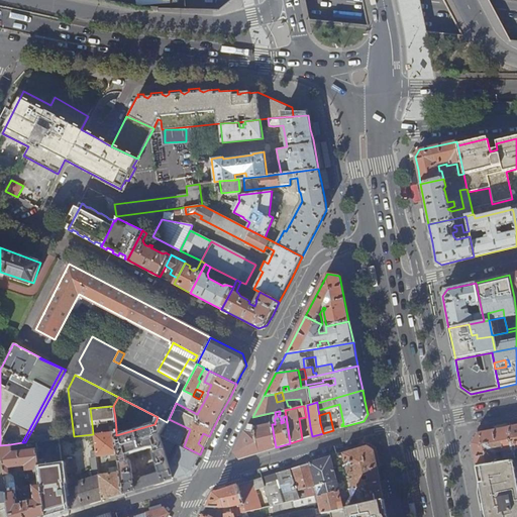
[(167,422),(158,417),(154,424),(116,435),(118,453),(119,463),(123,493),(173,478),(168,457),(166,451),(160,434),(167,422)]
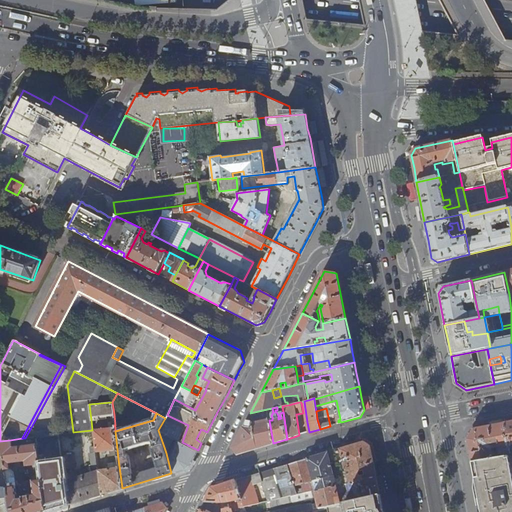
[(91,420),(92,430),(115,427),(114,425),(115,425),(114,414),(106,415),(107,419),(91,420)]
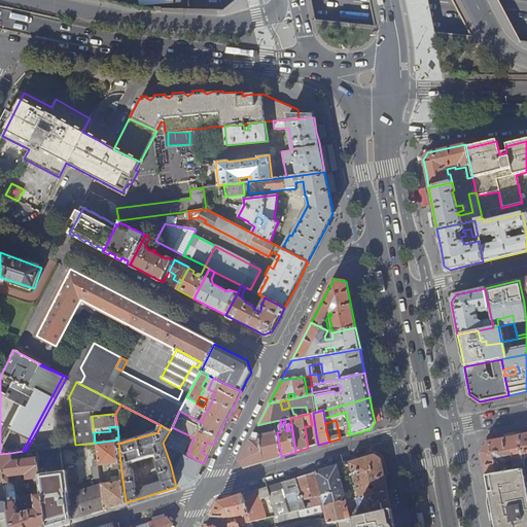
[(258,430),(255,429),(250,441),(259,441),(258,436),(259,436),(258,430)]
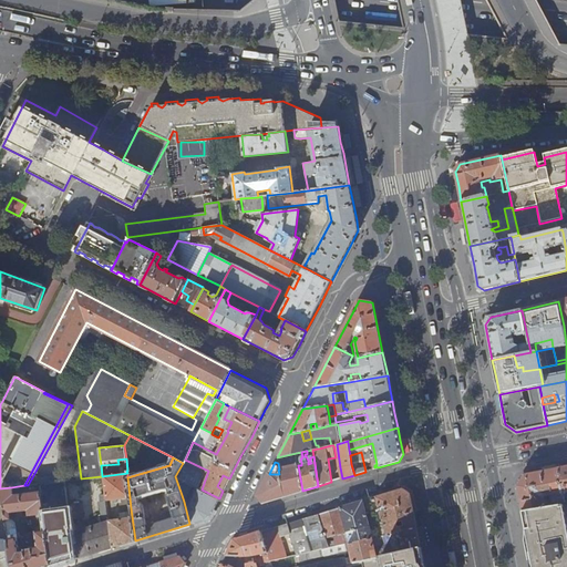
[(279,474),(269,474),(257,496),(264,503),(302,491),(298,465),(279,470),(278,470),(279,474)]
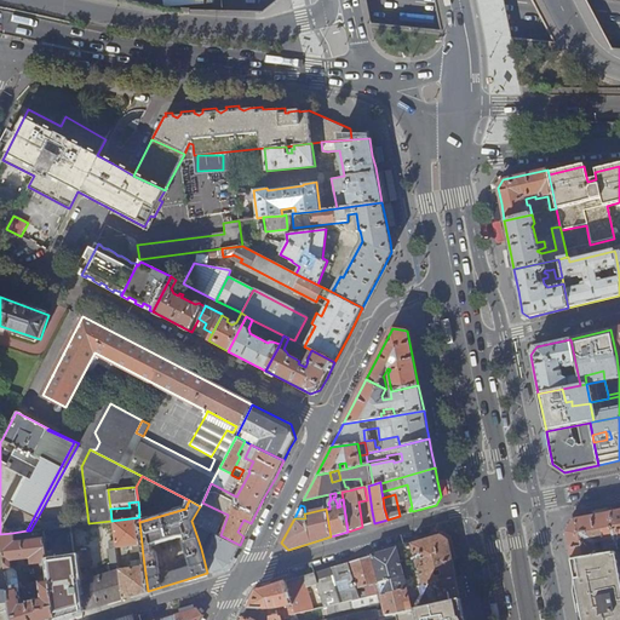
[(568,543),(570,558),(602,554),(601,551),(596,551),(595,545),(597,543),(616,539),(612,512),(574,520),(566,532),(568,543)]
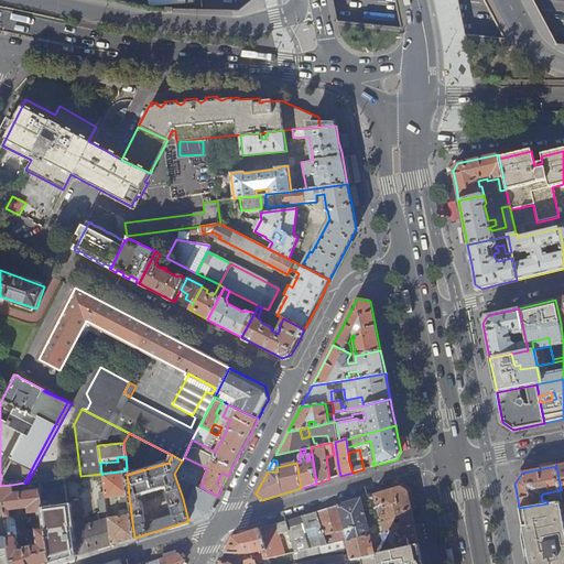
[(127,470),(101,474),(105,498),(129,495),(127,475),(127,470)]
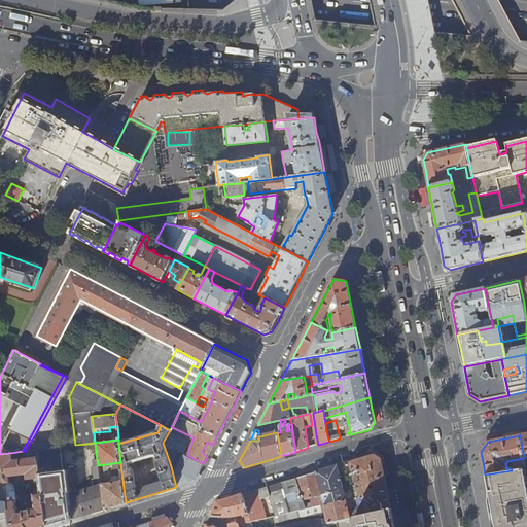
[(207,442),(202,452),(207,456),(213,445),(207,442)]
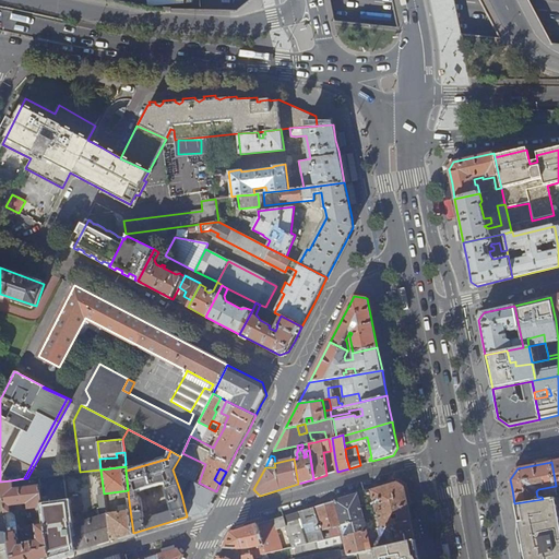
[(199,483),(173,470),(179,488),(186,486),(186,484),(190,486),(185,497),(181,495),(187,516),(201,512),(207,508),(211,501),(216,491),(199,483)]
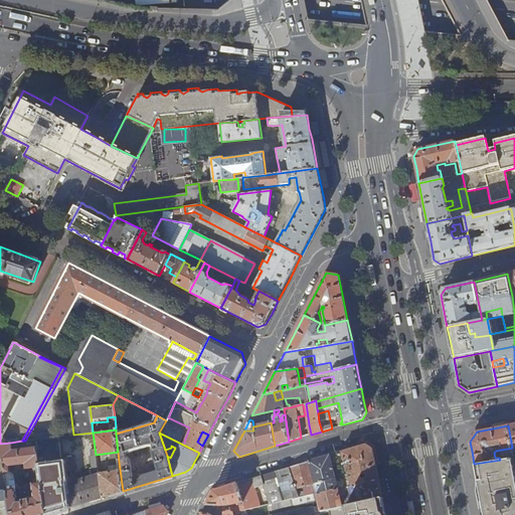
[(0,444),(0,443),(0,514),(9,514),(5,482),(4,472),(0,444)]
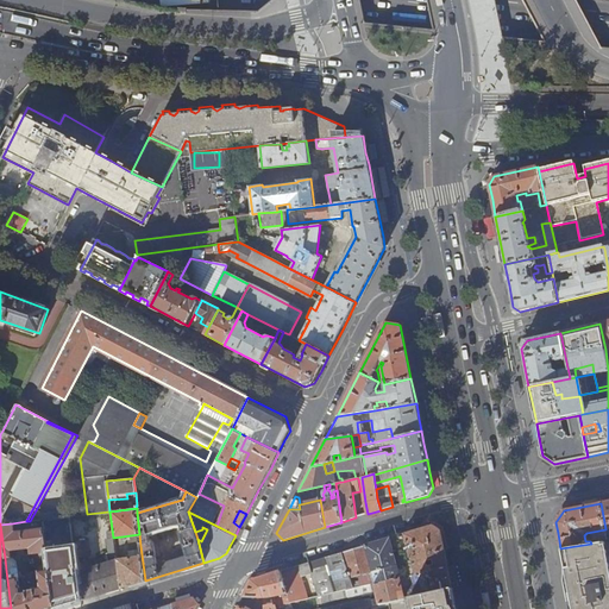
[(12,523),(0,525),(5,558),(11,558),(10,551),(30,548),(31,554),(46,552),(45,550),(43,529),(13,533),(12,523)]
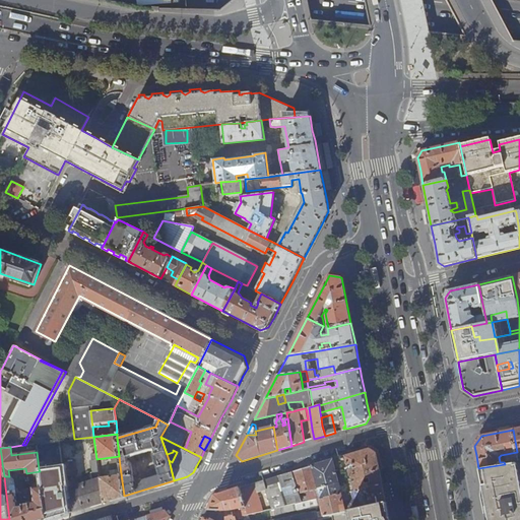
[(377,456),(380,470),(386,468),(382,447),(377,448),(375,452),(377,453),(377,456)]
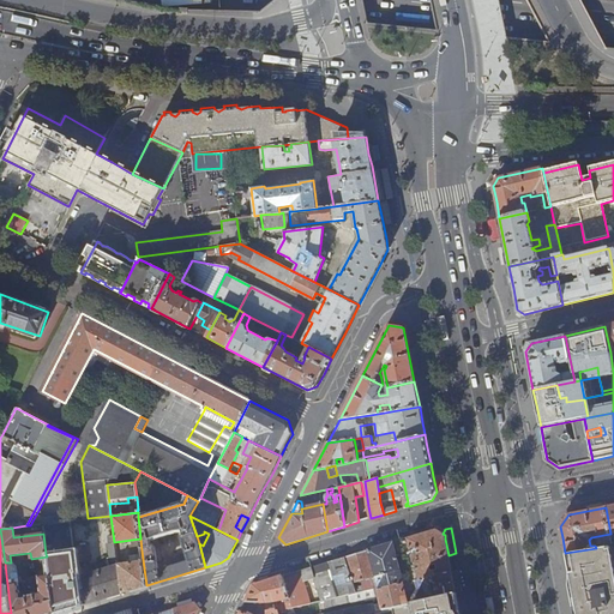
[(411,581),(452,572),(449,555),(445,539),(445,535),(443,534),(437,529),(420,535),(402,540),(409,569),(411,581)]
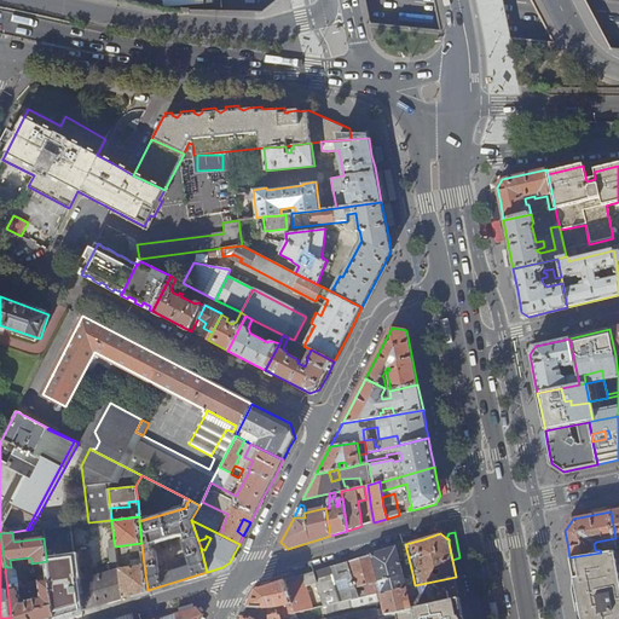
[(77,582),(81,611),(122,599),(119,568),(117,568),(115,547),(109,548),(113,571),(81,580),(77,582)]
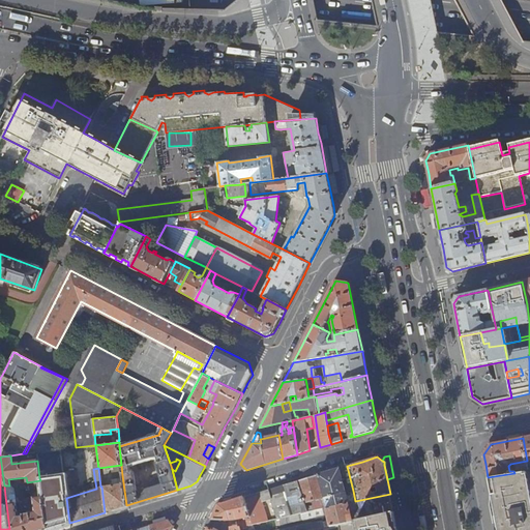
[(325,508),(348,504),(348,503),(354,502),(355,501),(353,491),(350,492),(350,494),(346,496),(340,468),(327,472),(308,477),(298,480),(304,503),(334,495),(335,501),(332,502),(329,501),(324,502),(324,503),(305,507),(307,512),(319,509),(325,508)]
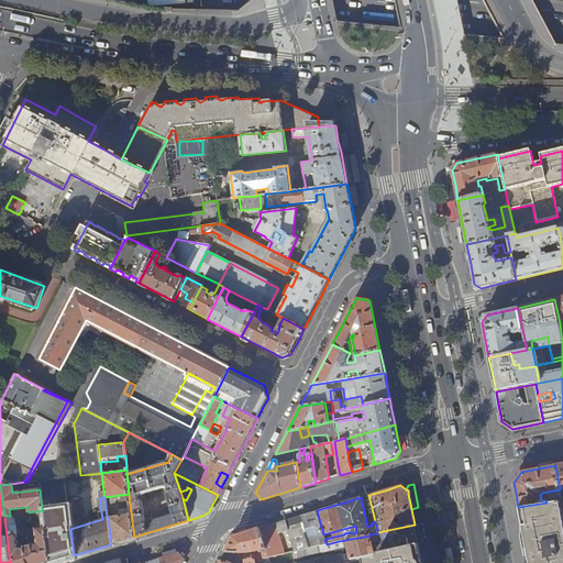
[(522,527),(527,550),(562,542),(562,499),(562,500),(558,501),(551,503),(547,503),(518,507),(522,527)]
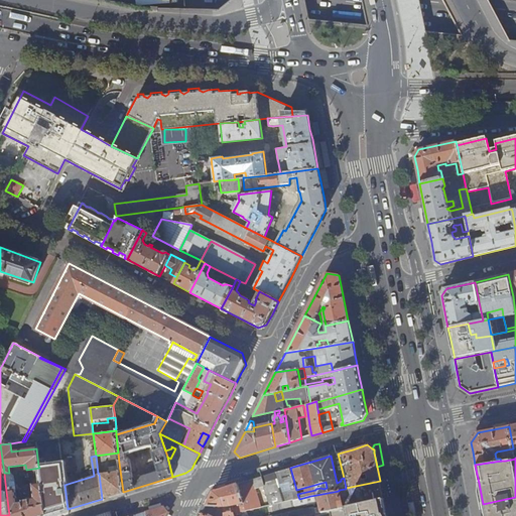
[(40,478),(45,515),(68,509),(65,485),(68,484),(66,461),(38,466),(39,468),(39,470),(40,478)]
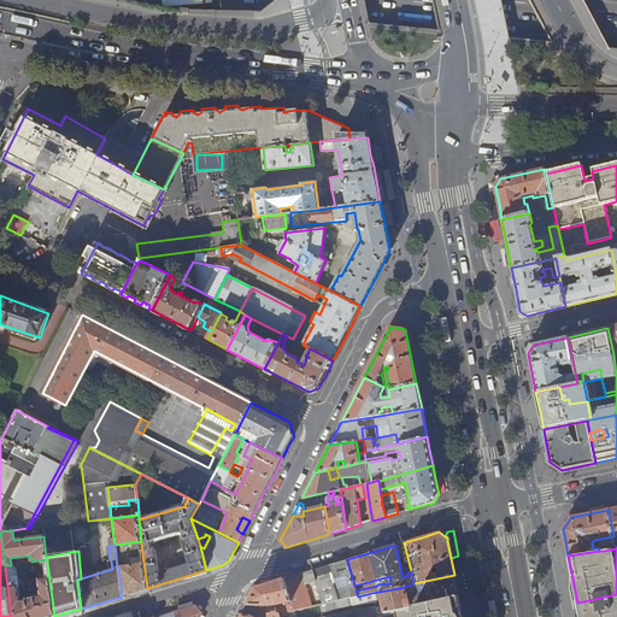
[(118,566),(122,597),(147,588),(142,553),(139,554),(139,557),(129,558),(130,565),(118,566)]
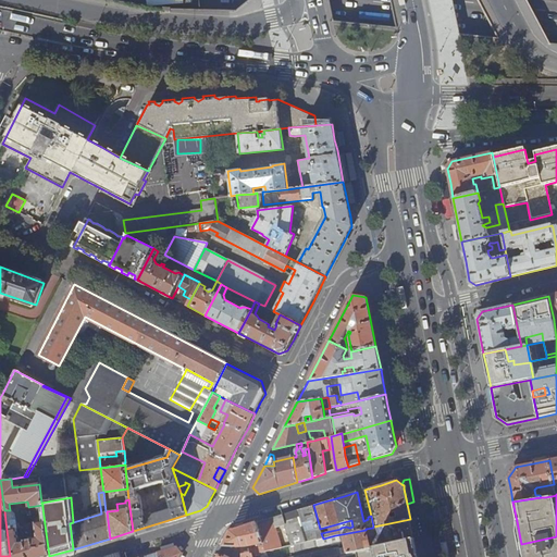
[(282,515),(292,546),(317,540),(323,539),(321,533),(320,529),(313,505),(282,515)]
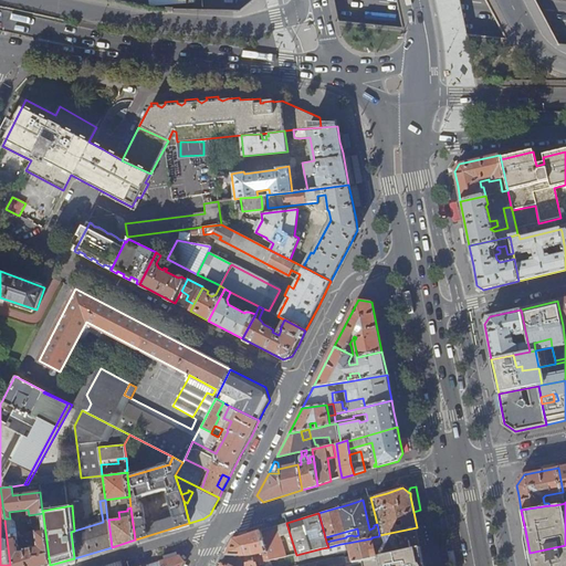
[(32,517),(33,525),(44,524),(43,515),(32,517)]
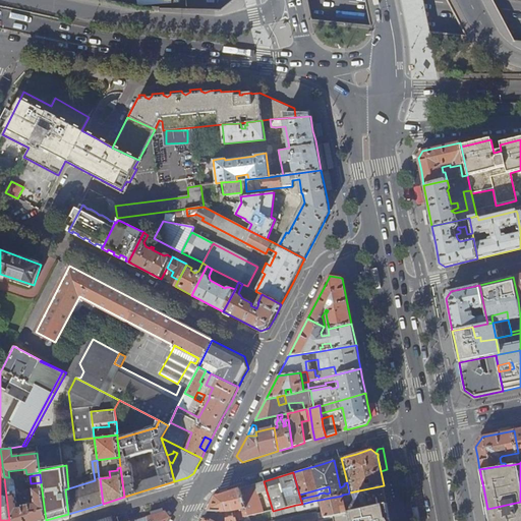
[(248,516),(255,514),(273,511),(264,481),(250,485),(240,488),(248,516)]
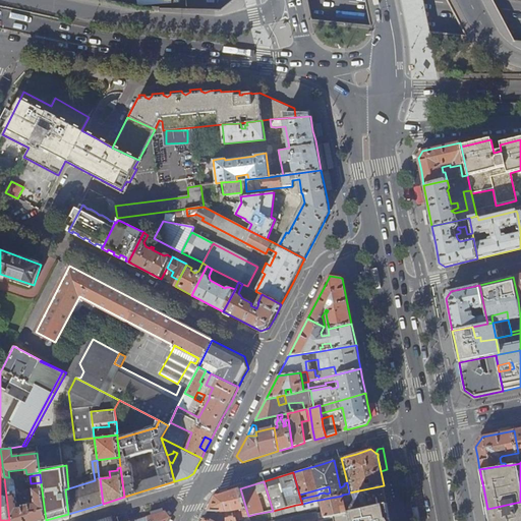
[(14,486),(5,487),(9,520),(45,520),(46,520),(41,482),(31,483),(30,483),(32,502),(25,503),(26,506),(23,507),(23,504),(20,504),(20,506),(17,507),(14,486)]
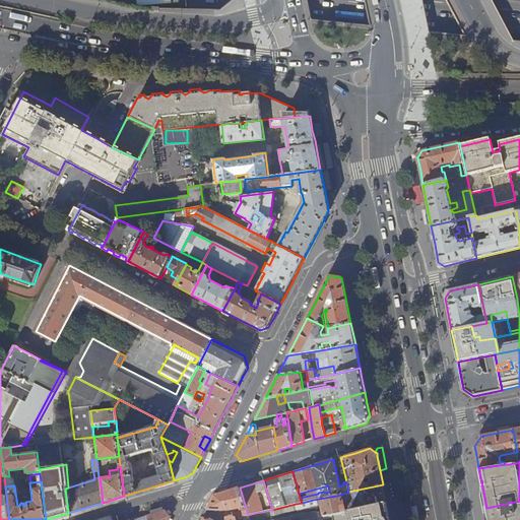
[(371,506),(386,502),(384,492),(383,484),(348,492),(347,493),(349,502),(359,500),(360,504),(370,502),(371,506)]
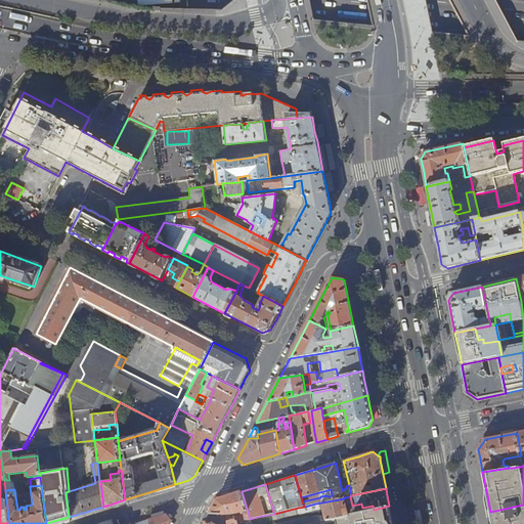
[(217,499),(209,514),(230,514),(233,514),(241,513),(242,521),(250,519),(242,491),(231,494),(222,497),(217,499)]
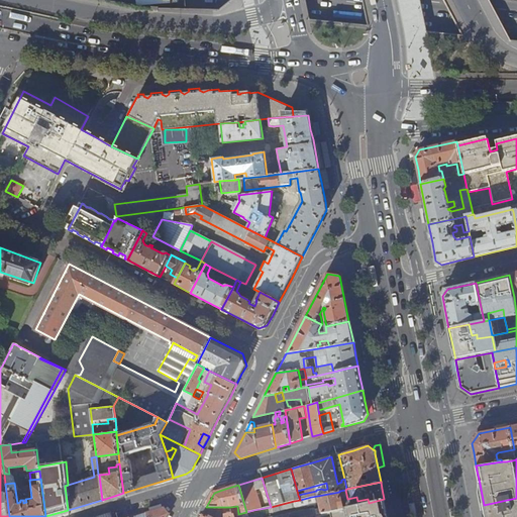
[(317,496),(321,514),(329,512),(351,507),(350,504),(342,506),(339,492),(317,496)]
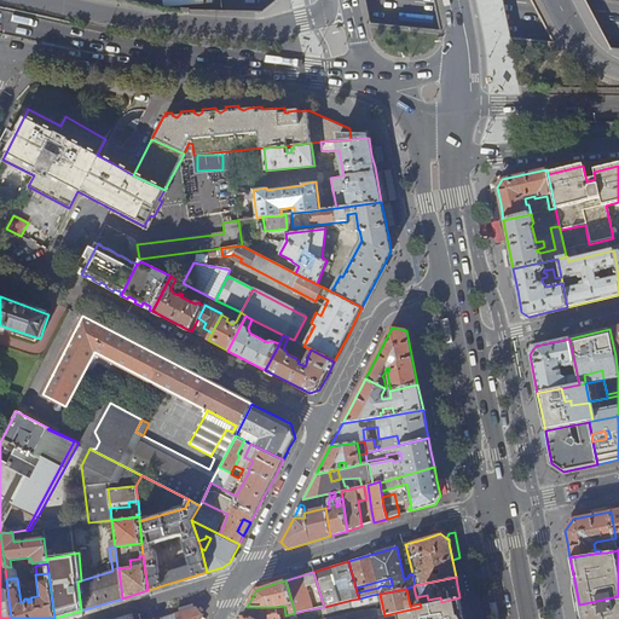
[(374,602),(372,595),(359,599),(352,600),(354,607),(374,602)]
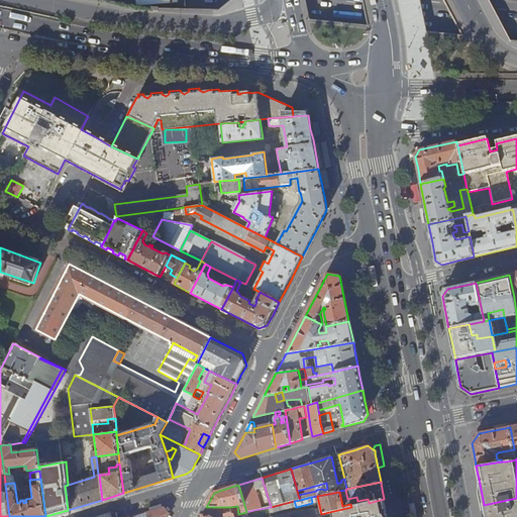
[(516,516),(516,498),(484,505),(485,516),(516,516)]
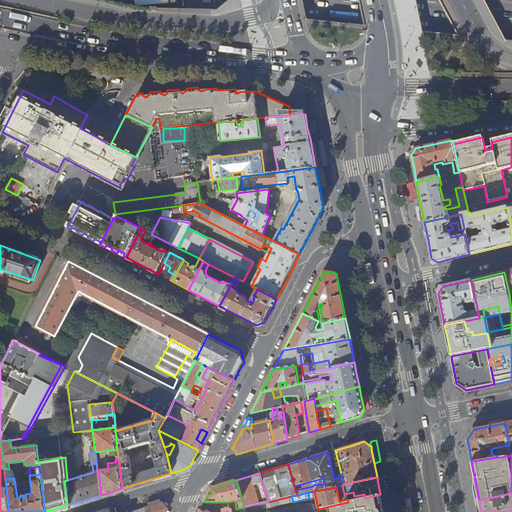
[(383,511),(383,509),(380,494),(365,498),(348,502),(326,507),(327,511),(383,511)]
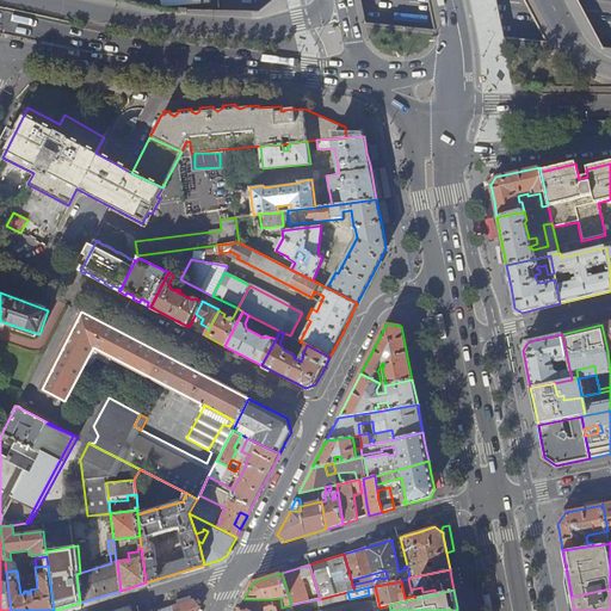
[(197,610),(201,606),(195,599),(156,610),(197,610)]
